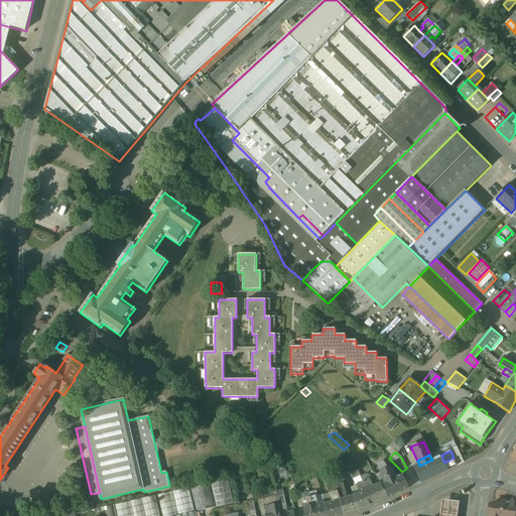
[(419,466),(415,468),(414,468),(421,483),(448,471),(444,463),(442,459),(434,463),(432,460),(419,466)]
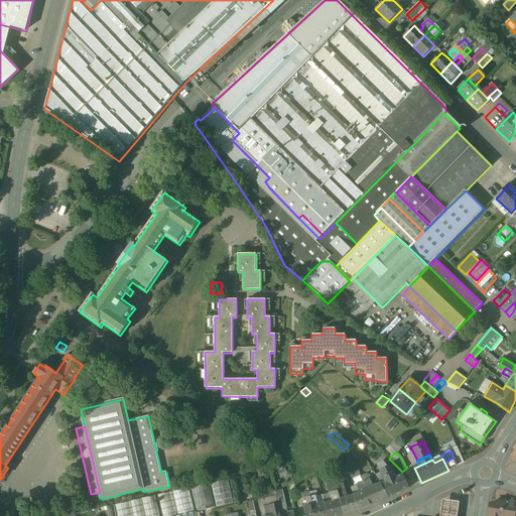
[(390,469),(387,470),(384,463),(378,466),(386,483),(395,479),(390,469)]
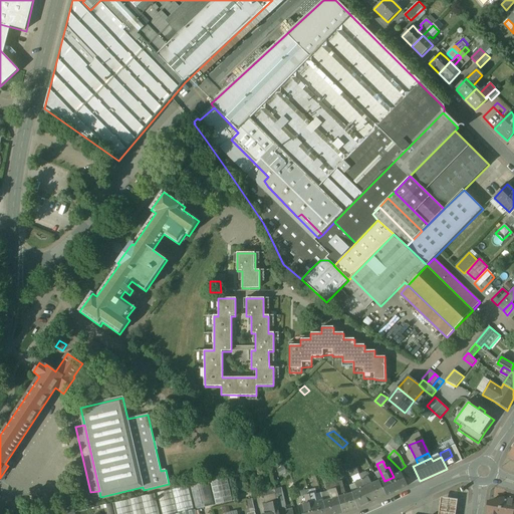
[(384,481),(379,483),(386,497),(407,487),(401,474),(394,477),(384,481)]
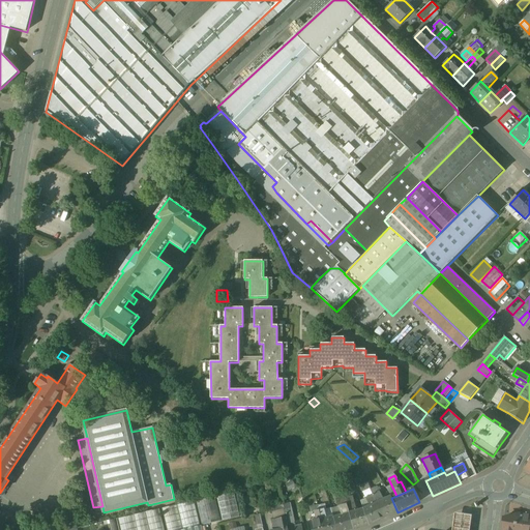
[(371,490),(363,493),(365,499),(373,496),(371,491),(371,490)]
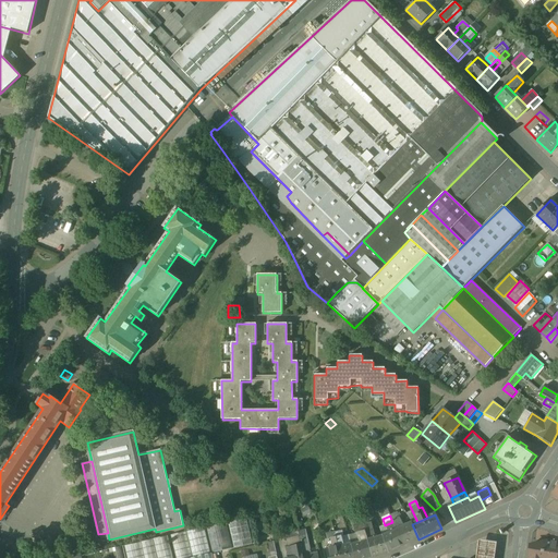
[(246,518),(229,522),(234,548),(253,544),(246,518)]
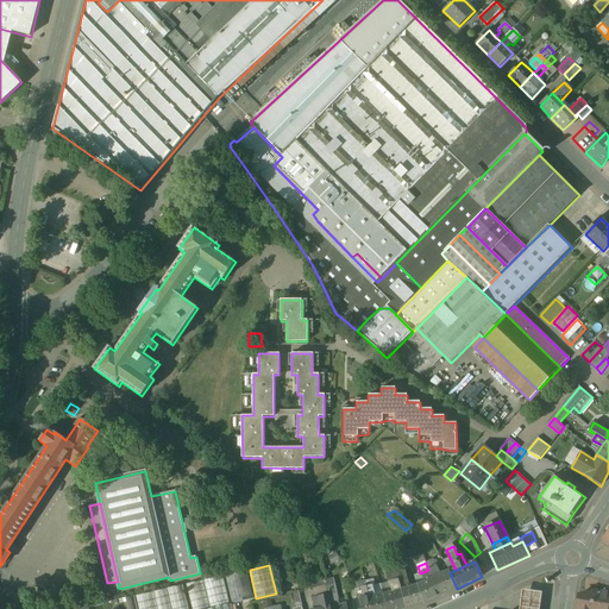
[(437,566),(428,570),(433,578),(440,576),(437,566)]
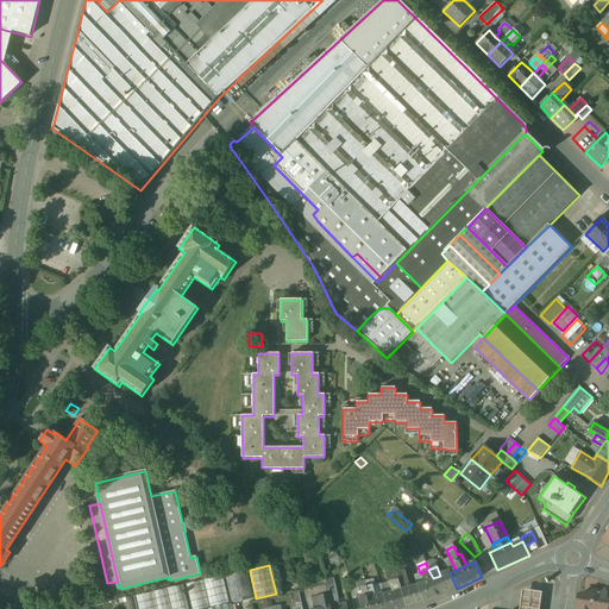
[(428,570),(420,573),(425,583),(433,578),(428,570)]
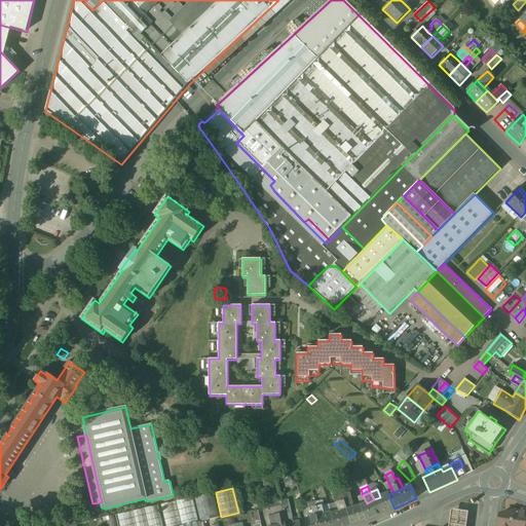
[(214,493),(195,497),(200,522),(219,518),(214,493)]
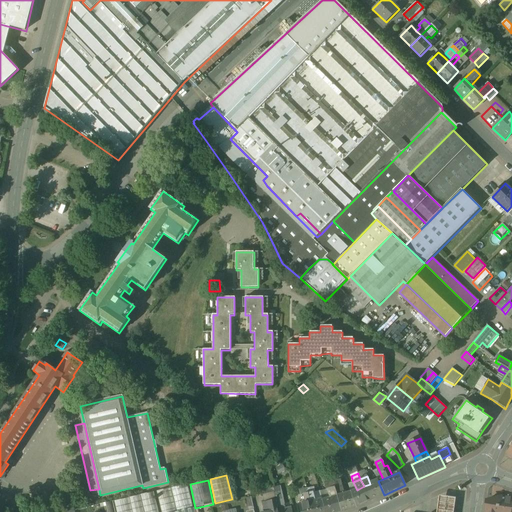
[(370,484),(364,486),(371,501),(384,495),(378,481),(378,480),(370,484)]
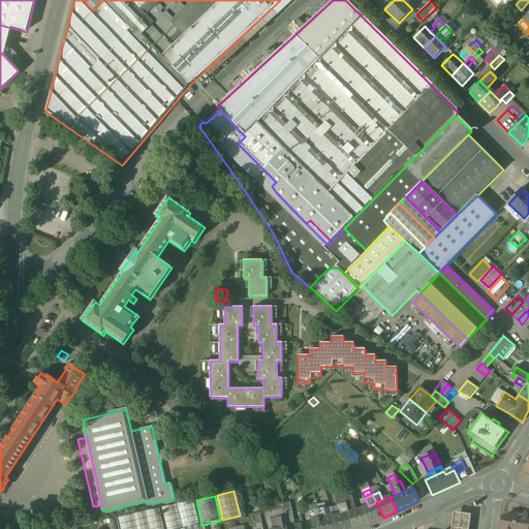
[(193,500),(161,508),(165,528),(183,528),(199,526),(193,500)]
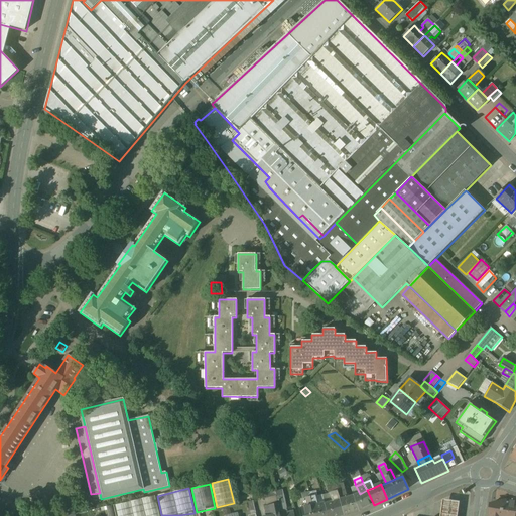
[(345,490),(338,493),(340,500),(347,498),(345,490)]
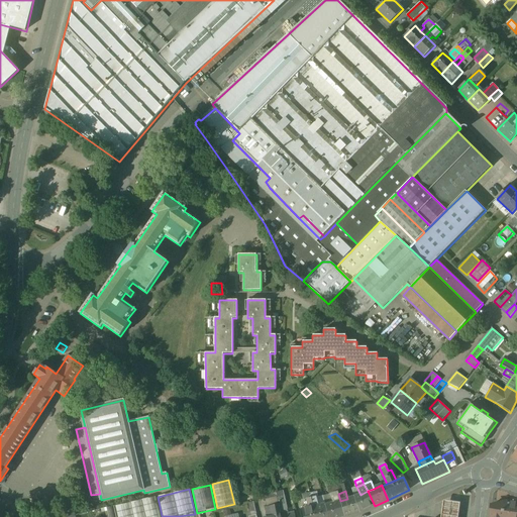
[(360,495),(354,497),(360,512),(375,506),(368,491),(360,495)]
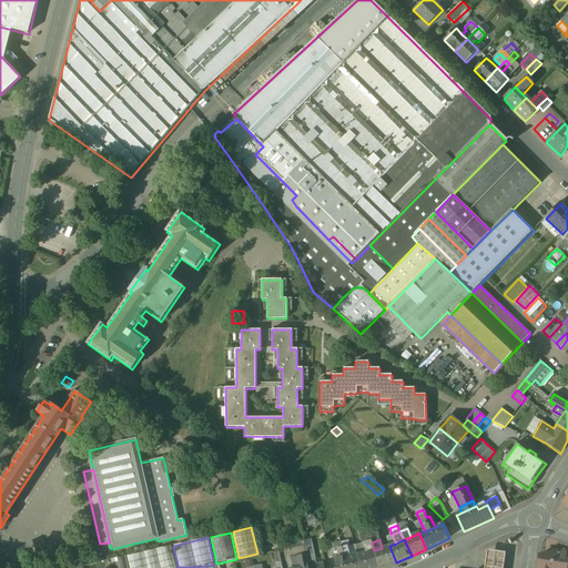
[(372,543),(364,545),(366,553),(374,550),(372,543)]
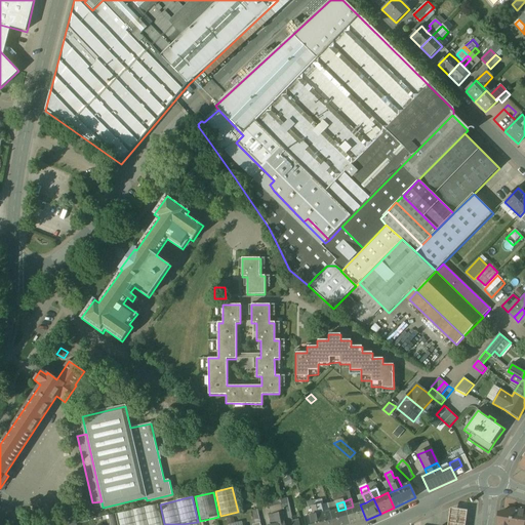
[(158,505),(133,511),(134,517),(147,515),(148,515),(159,512),(158,505)]
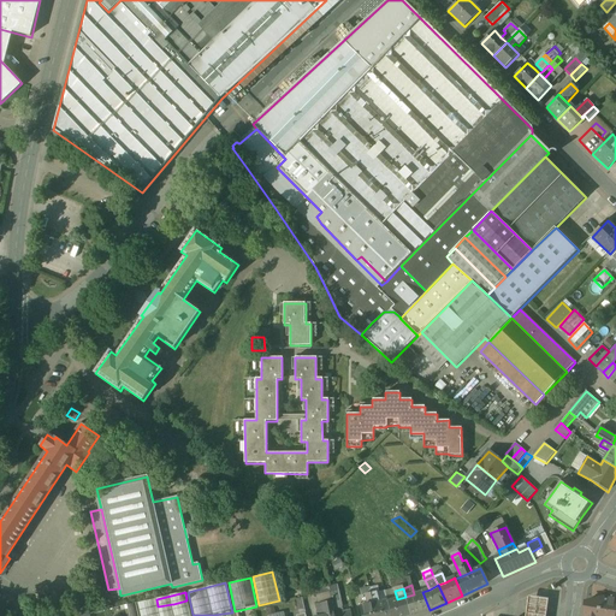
[(336,592),(331,593),(332,602),(335,614),(343,612),(338,592),(336,592)]
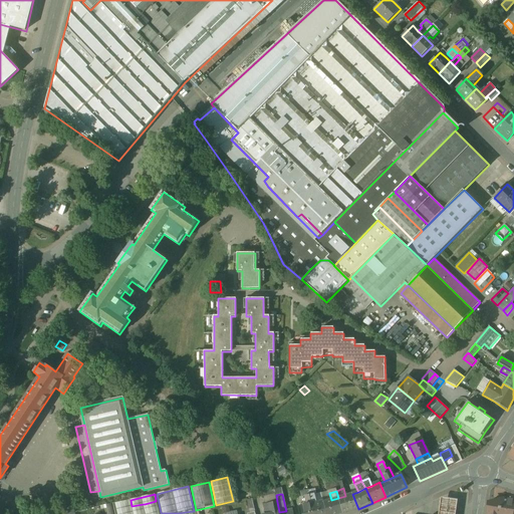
[(345,496),(338,498),(342,513),(358,509),(352,494),(345,496)]
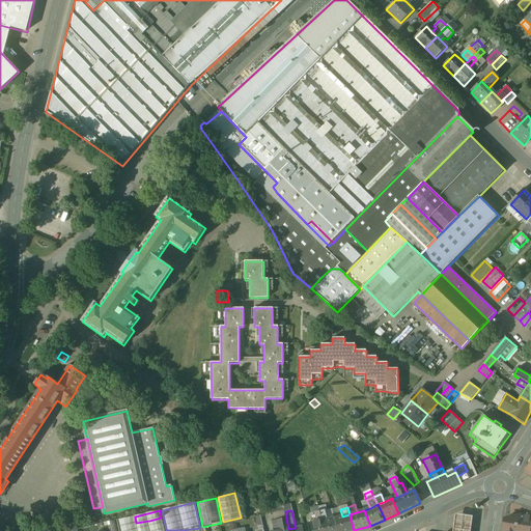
[(284,511),(273,513),(275,523),(278,522),(278,521),(286,519),(285,511),(284,511)]
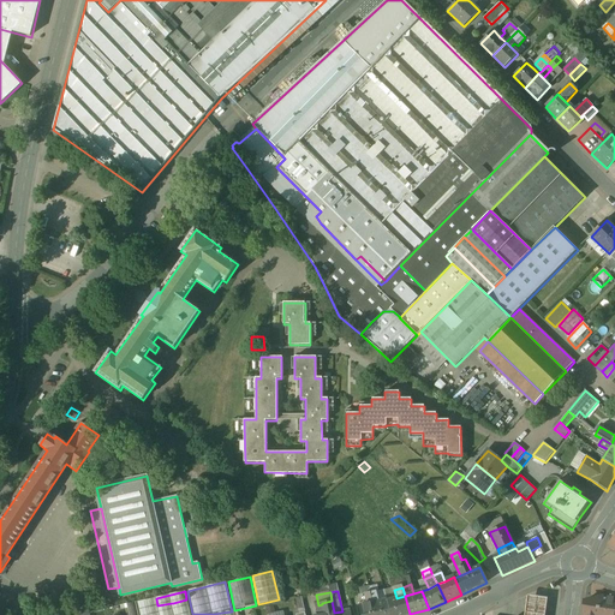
[(297,613),(305,611),(303,596),(293,598),(297,613)]
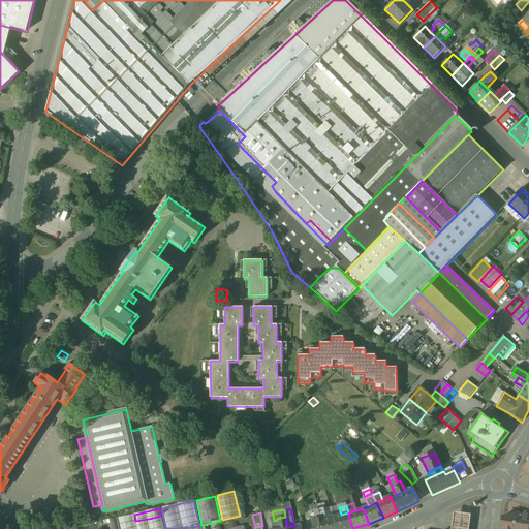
[(341,515),(333,517),(336,528),(349,528),(352,528),(348,512),(341,515)]
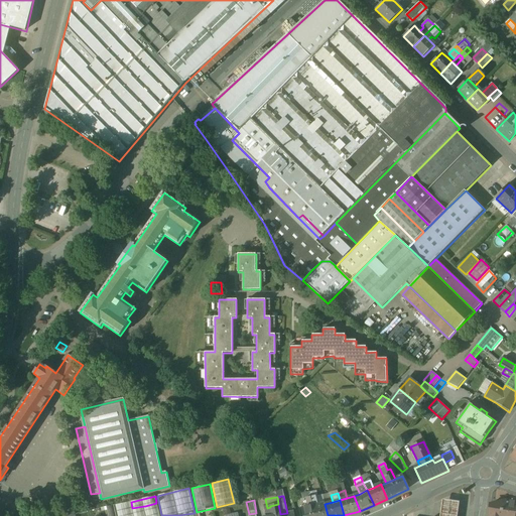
[(515,503),(504,501),(491,505),(488,515),(515,515),(515,514),(515,511),(515,503)]
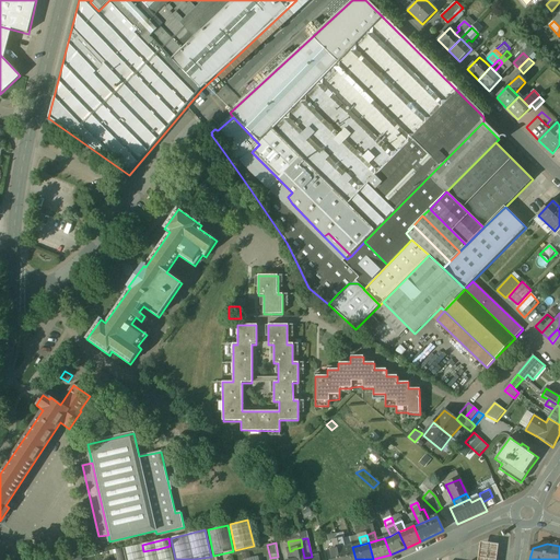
[(142,545),(124,548),(125,556),(143,551),(142,545)]
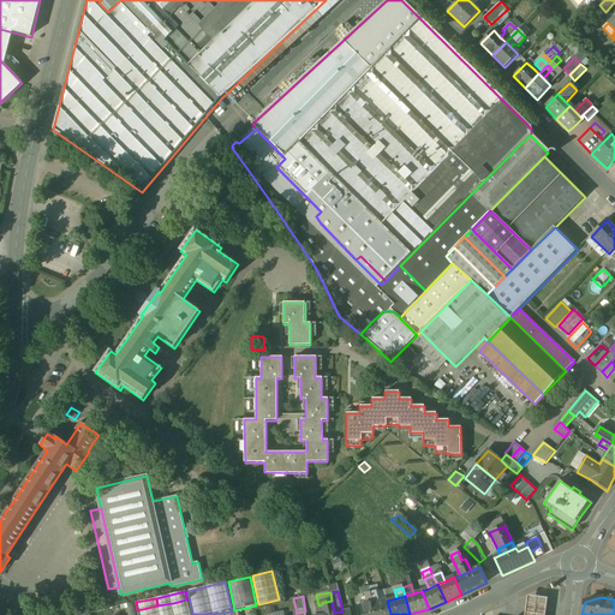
[(190,614),(186,599),(173,603),(175,614),(190,614)]
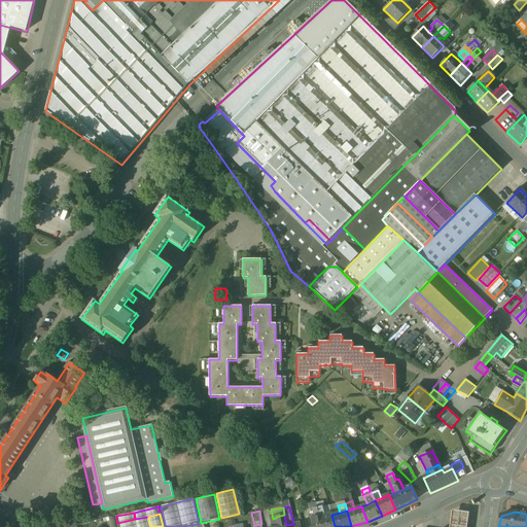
[(324,515),(319,517),(322,526),(335,526),(331,515),(330,514),(324,515)]
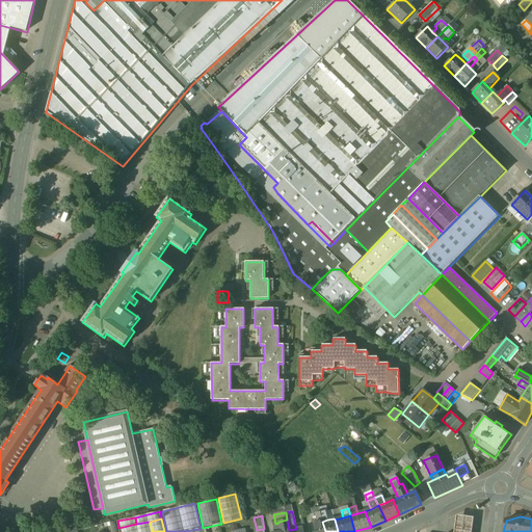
[(456,519),(453,531),(471,531),(473,521),(456,519)]
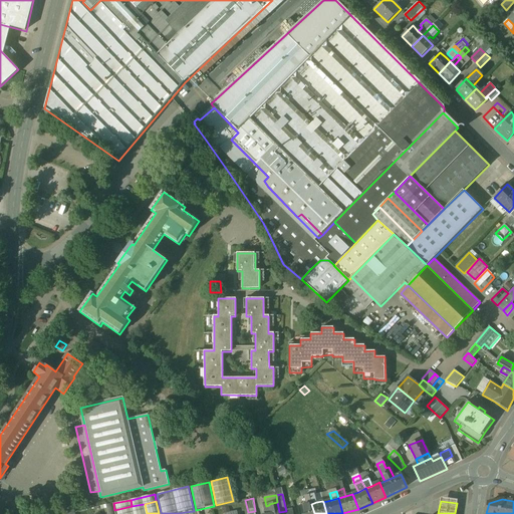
[(277,502),(269,504),(269,505),(271,513),(272,513),(279,512),(277,502)]
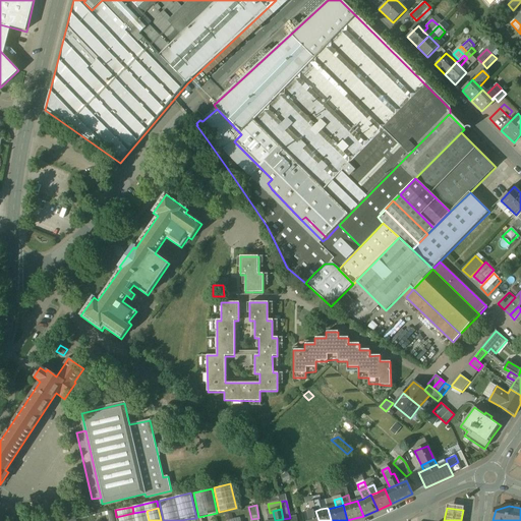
[(310,512),(303,514),(305,520),(319,520),(315,511),(310,512)]
